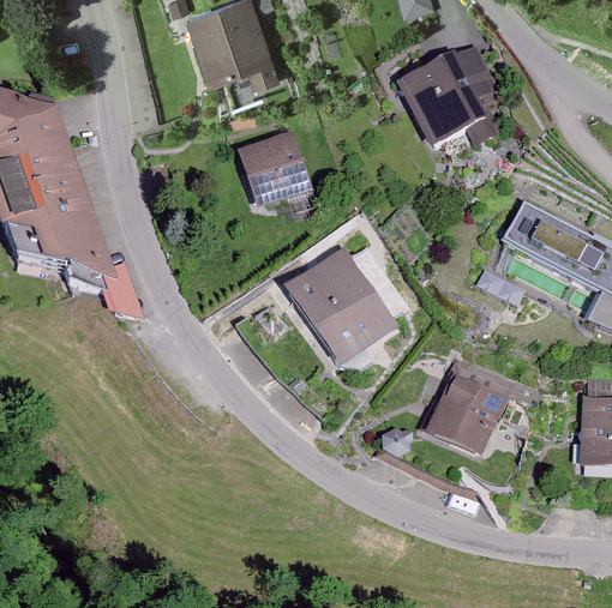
[(168,0),(172,10),(187,5),(185,0),(168,0)]
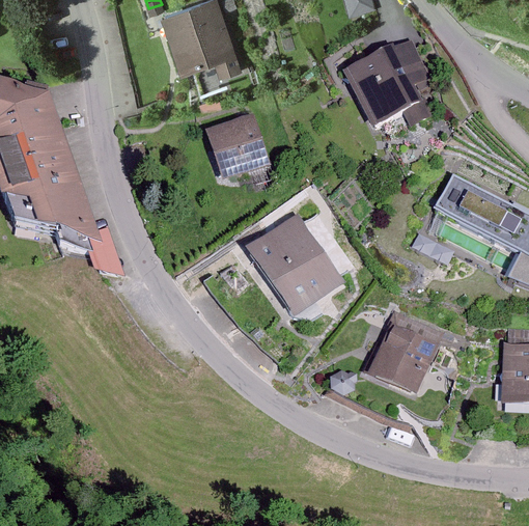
[(219,72),(241,64),(220,0),(186,0),(162,8),(181,65),(214,54),(219,72)]
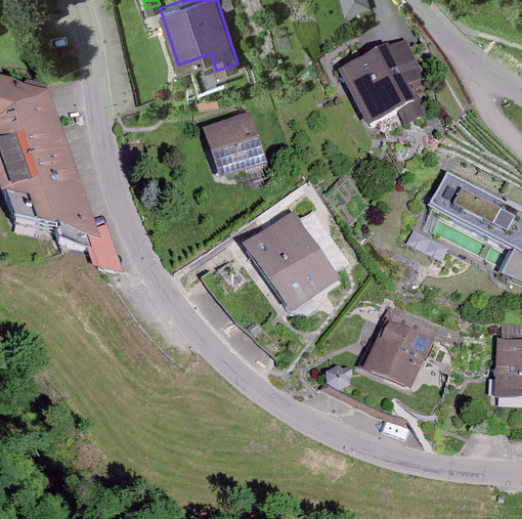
[(422,73),(403,38),(389,46),(387,41),(337,67),(367,124),(397,109),(415,99),(405,82),(422,73)]
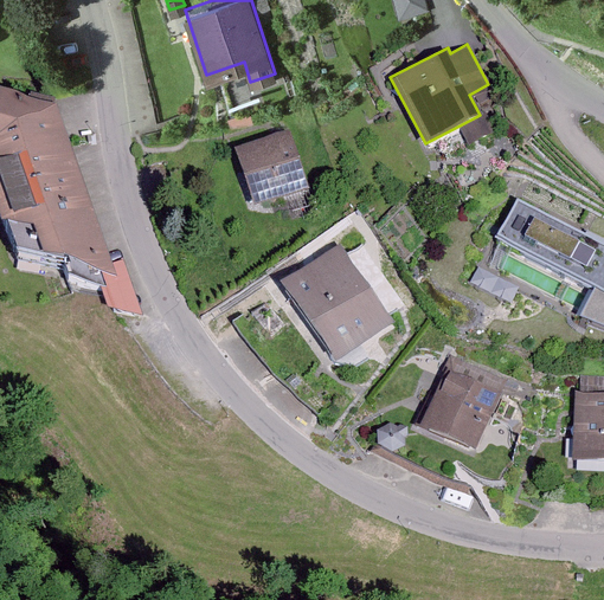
[(62,278),(100,285),(52,150),(58,143),(46,110),(13,104),(0,101),(0,227),(6,245),(53,253),(62,278)]
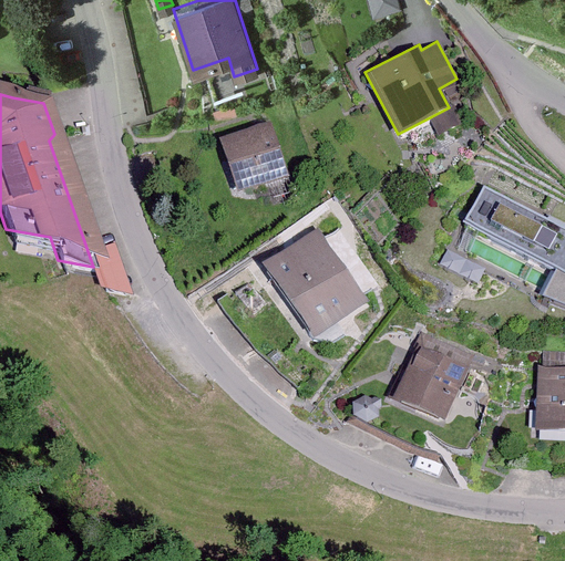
[(233,99),(212,106),(215,116),(236,108),(233,99)]
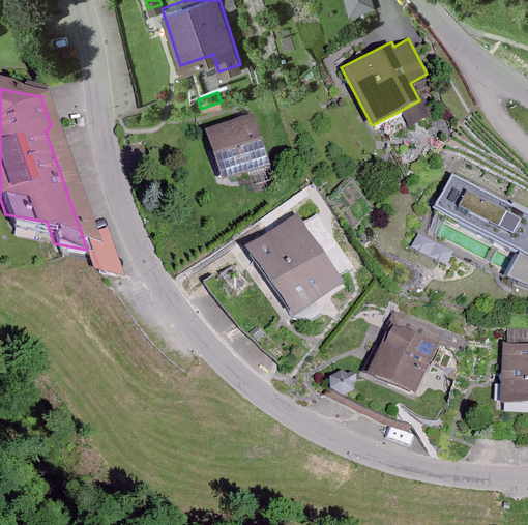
[(419,100),(402,110),(409,124),(429,115),(423,104),(426,103),(424,98),(419,100)]
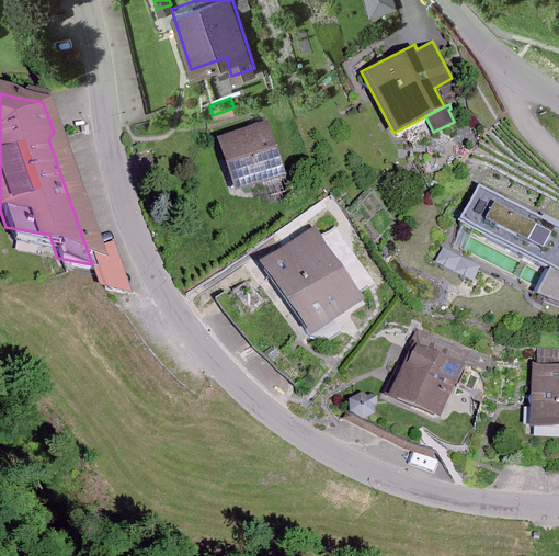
[(217,137),(235,189),(284,172),(266,120),(217,137)]
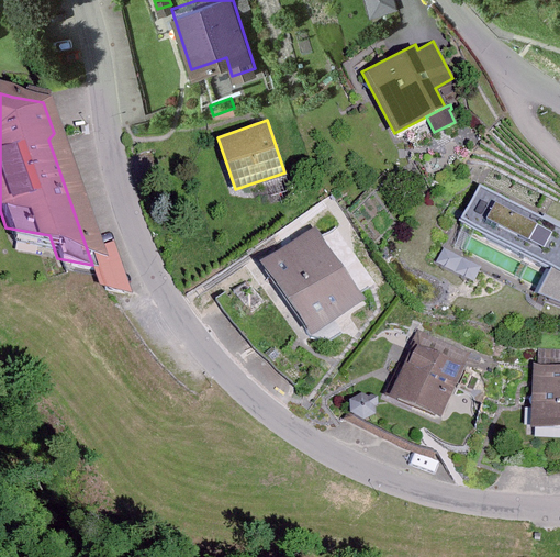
[(537,292),(559,300),(559,224),(479,182),(459,220),(550,266),(537,292)]
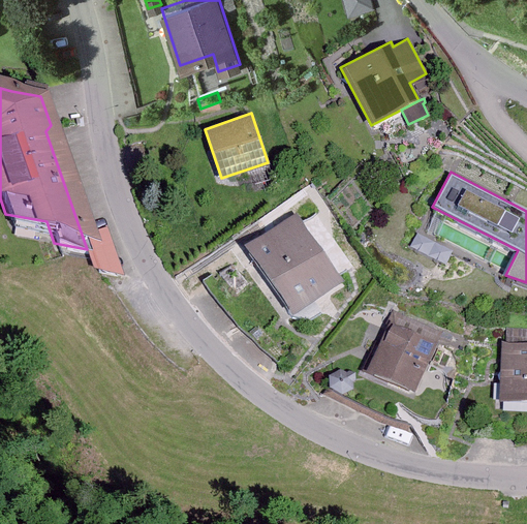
[(246,246),(292,313),(342,279),(295,212),(246,246)]
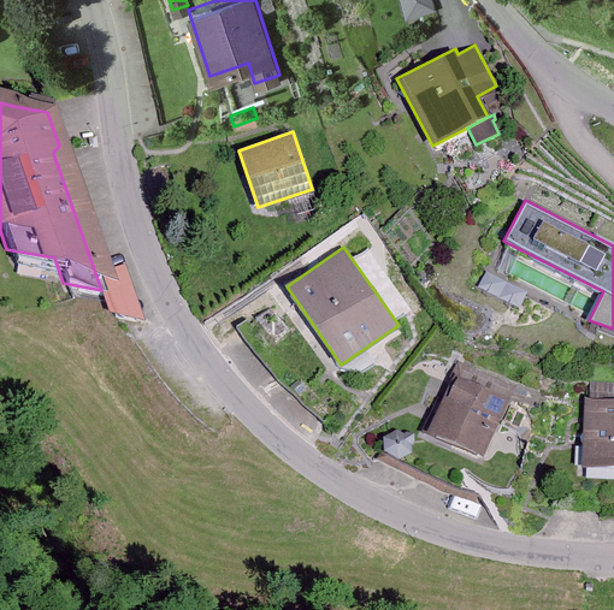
[(449,434),(473,445),(495,396),(454,378),(444,400),(434,395),(425,413),(436,418),(432,427),(449,434)]
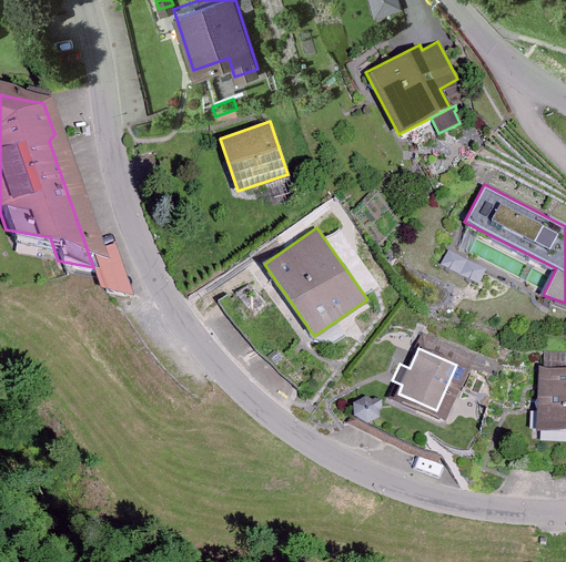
[(565,363),(553,363),(553,369),(546,369),(544,408),(535,407),(534,427),(565,427),(565,363)]
